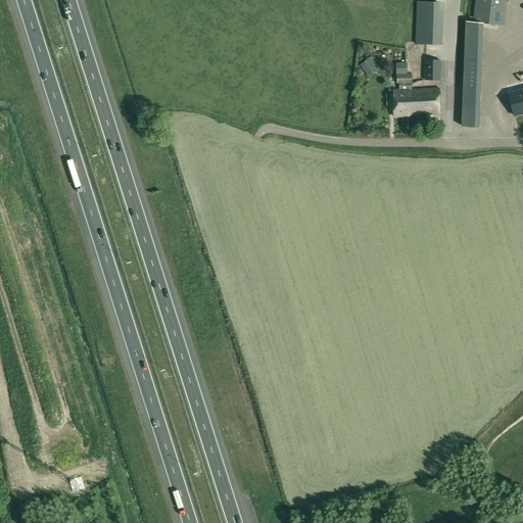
[(474,24),(482,25),(504,27),(506,0),(476,0),(474,22),(474,24)]
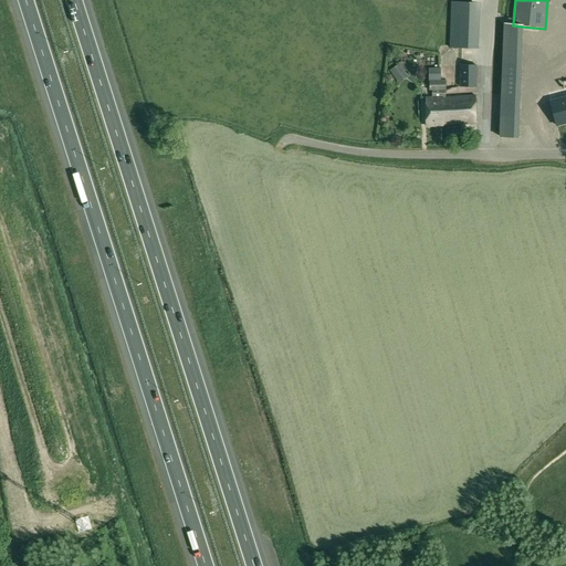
[(451,1),(449,48),(479,49),(480,2),(451,1)]
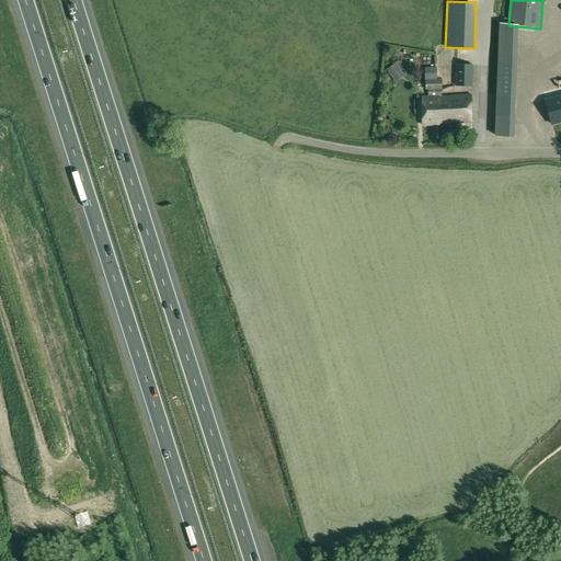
[(405,76),(396,63),(387,69),(396,82),(405,76)]
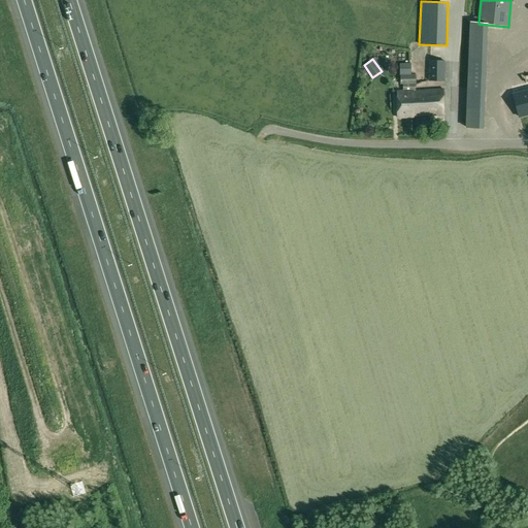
[(467,108),(484,109),(486,60),(469,59),(467,108)]
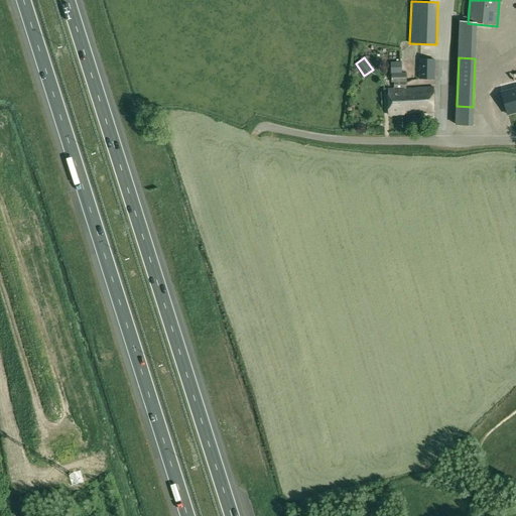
[(420,59),(420,79),(434,79),(434,59),(420,59)]
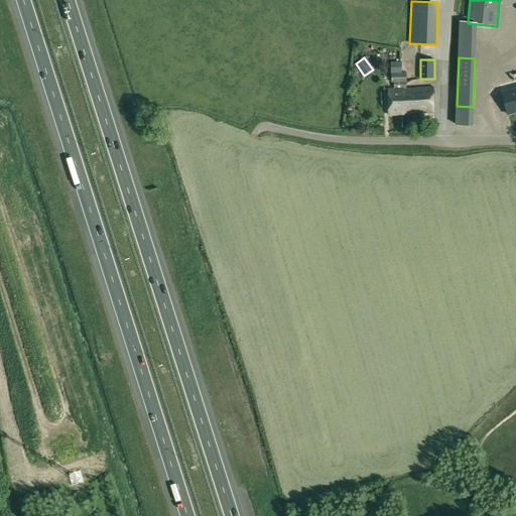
[(402,61),(391,61),(391,73),(402,73),(402,61)]
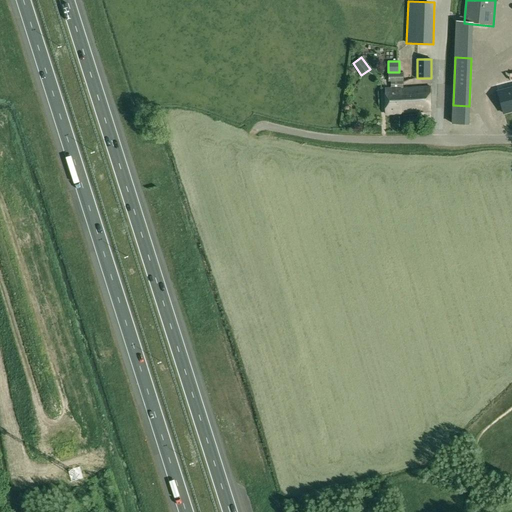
[(392,88),(385,88),(386,114),(401,114),(401,113),(430,110),(431,87),(402,88),(403,81),(404,81),(403,72),(389,73),(389,81),(392,81),(392,88)]
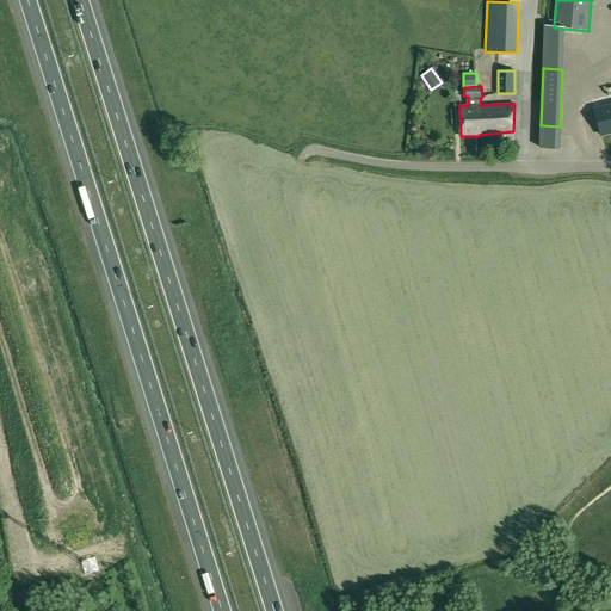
[(610,107),(594,112),(598,125),(602,135),(610,133),(610,107)]
